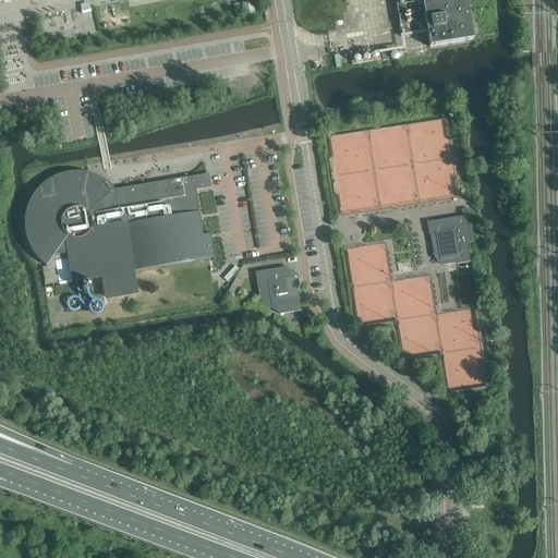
[(101,112),(94,114),(105,170),(113,169),(101,112)]
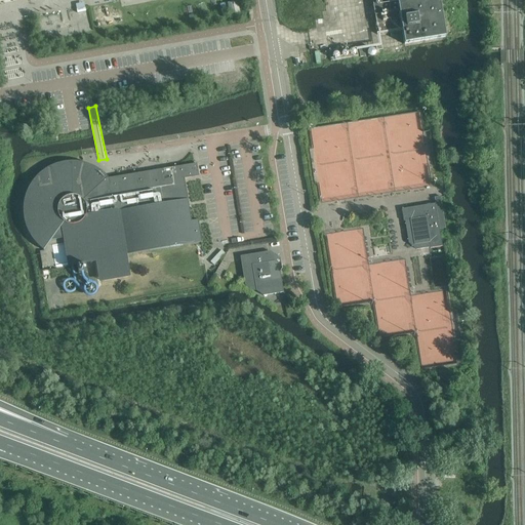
[(77,266),(78,274),(82,273),(83,273),(85,273),(86,273),(85,265),(84,265),(83,263),(96,260),(99,278),(101,281),(129,276),(126,255),(201,243),(198,220),(191,221),(185,179),(199,176),(197,164),(108,178),(106,179),(106,178),(106,177),(106,176),(106,175),(106,174),(105,173),(104,173),(103,172),(102,172),(102,173),(101,173),(99,173),(98,173),(96,171),(92,169),(90,168),(88,167),(86,167),(82,165),(83,163),(80,162),(78,162),(74,161),(72,161),(70,161),(66,162),(64,162),(61,163),(58,163),(55,164),(52,165),(51,166),(48,167),(46,168),(46,169),(43,171),(41,172),(39,173),(38,175),(36,176),(35,178),(33,180),(31,183),(30,186),(29,188),(28,189),(27,192),(26,193),(27,193),(25,197),(24,200),(24,203),(24,204),(23,206),(23,208),(23,210),(23,212),(23,214),(23,216),(24,217),(24,220),(24,221),(25,225),(26,227),(27,229),(28,232),(29,234),(30,235),(31,238),(33,240),(34,242),(36,244),(37,245),(39,247),(40,248),(42,250),(44,251),(51,240),(65,238),(66,245),(69,265),(70,265),(72,265),(73,264),(74,264),(78,264),(78,266),(77,266)]
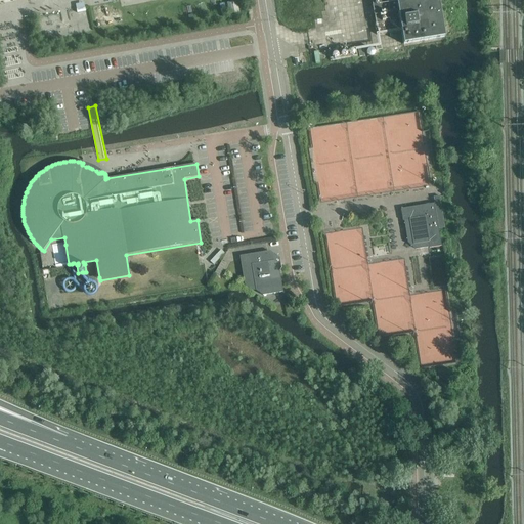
[(437,197),(433,198),(434,204),(439,229),(444,228),(439,197),(437,197)]
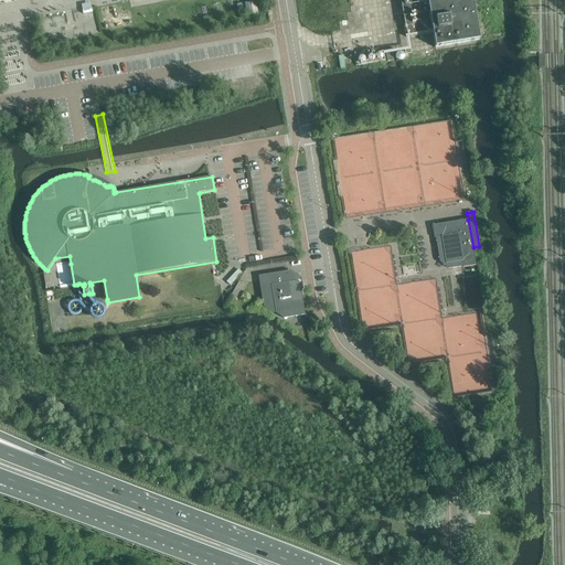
[(433,225),(435,238),(436,238),(440,262),(448,268),(462,266),(462,267),(476,265),(473,247),(468,220),(433,225)]
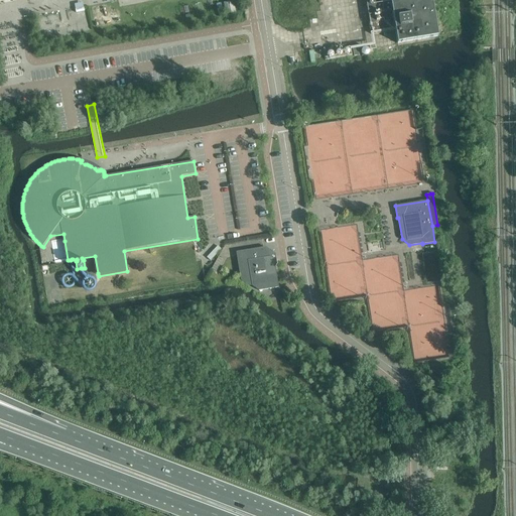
[(221,248),(218,245),(208,256),(211,259),(221,248)]
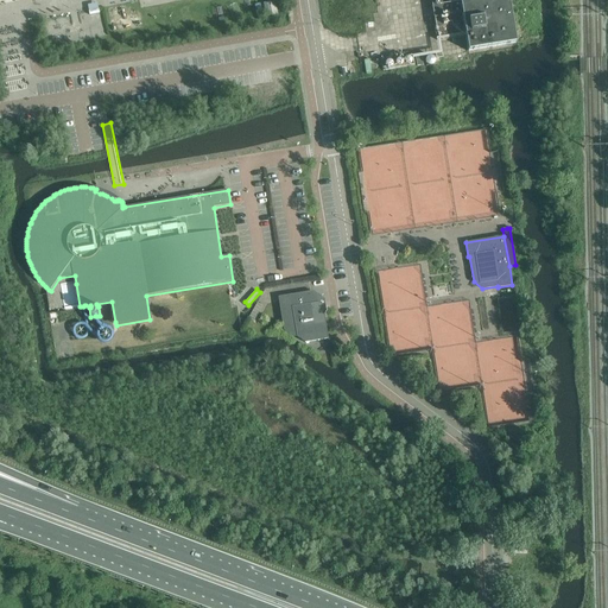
[(285,329),(296,336),(305,343),(328,339),(324,312),(323,306),(322,306),(318,304),(318,303),(312,304),(311,295),(280,299),(285,329)]
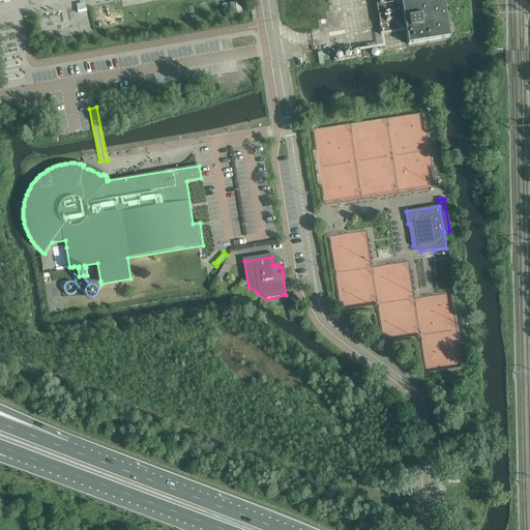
[(229,266),(224,264),(216,277),(221,280),(229,266)]
